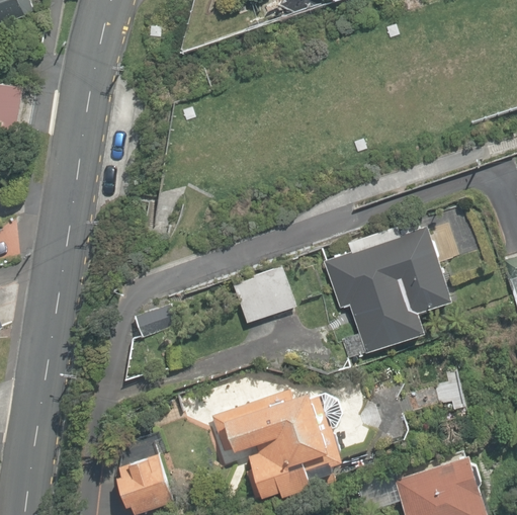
[(0,21),(32,10),(28,0),(0,0),(0,21)]
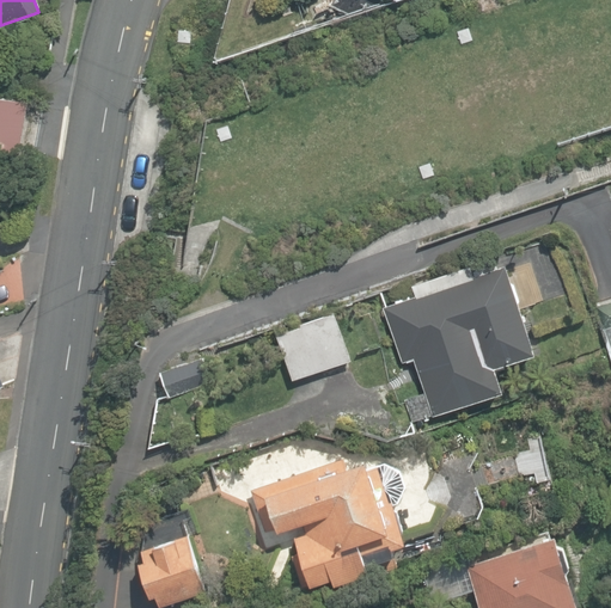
[(331,0),(328,7),(348,18),(401,0),(331,0)]
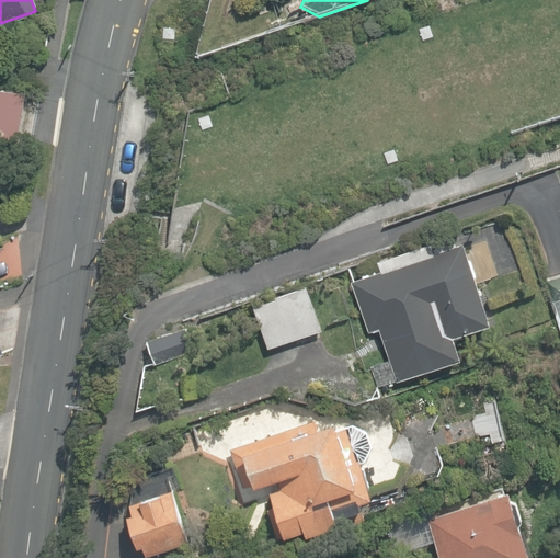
[(25,93),(0,89),(0,144),(16,147),(25,93)]
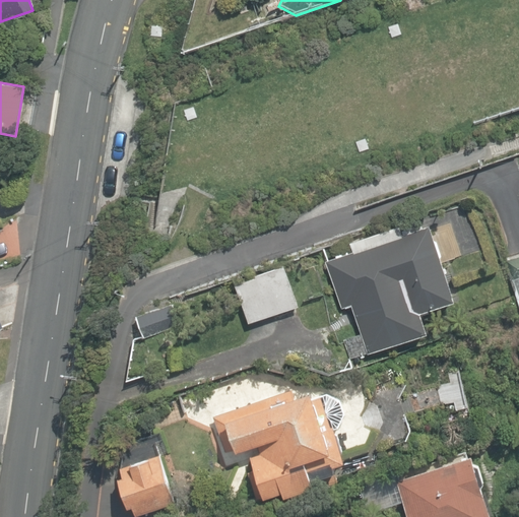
[(453,302),(428,227),(378,245),(375,236),(348,244),(351,253),(348,254),(347,253),(334,257),(334,259),(324,262),(340,310),(350,307),(367,356),(426,334),(418,313),(453,302)]
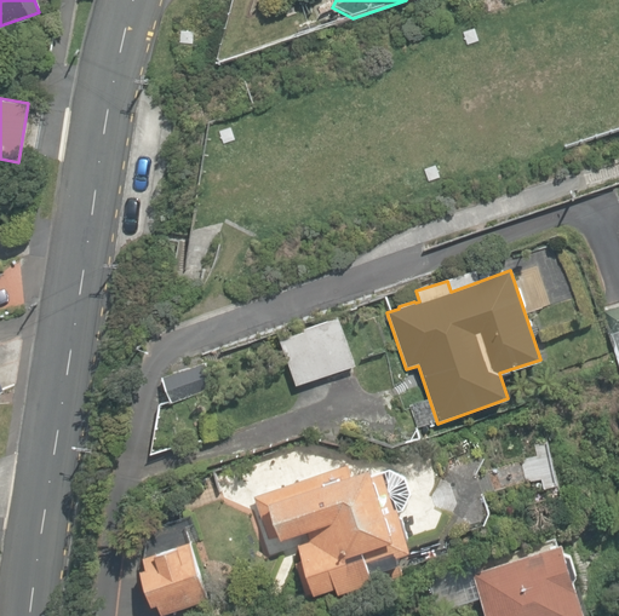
[(618,306),(602,314),(618,367),(618,306)]
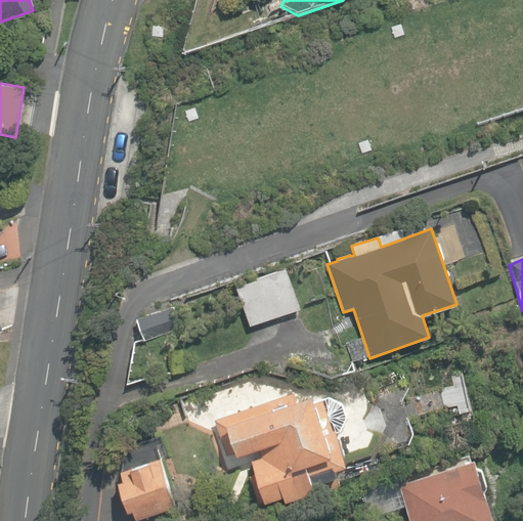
[(249,328),(300,310),(285,268),(233,286),(249,328)]
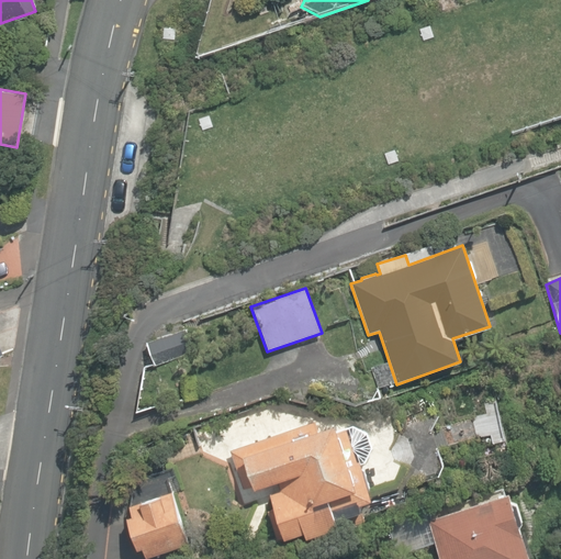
[(155,368),(193,356),(186,332),(147,344),(155,368)]
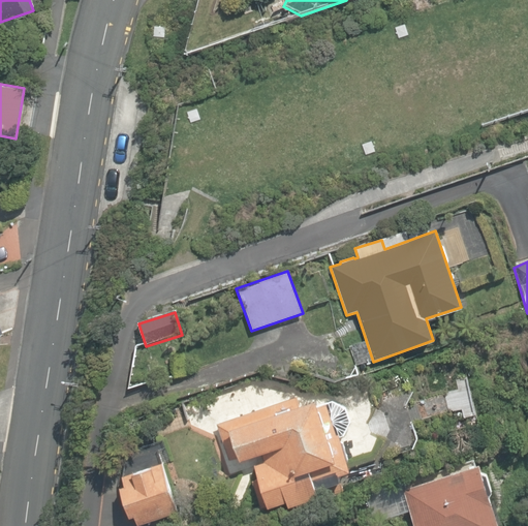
[(296,399),(216,426),(228,463),(249,456),(256,481),(251,483),(260,508),(266,506),(266,507),(285,501),(287,508),(317,498),(314,489),(338,481),(337,474),(348,471),(338,438),(341,437),(349,422),(344,409),(332,402),(315,407),(312,400),(298,405),(296,399)]
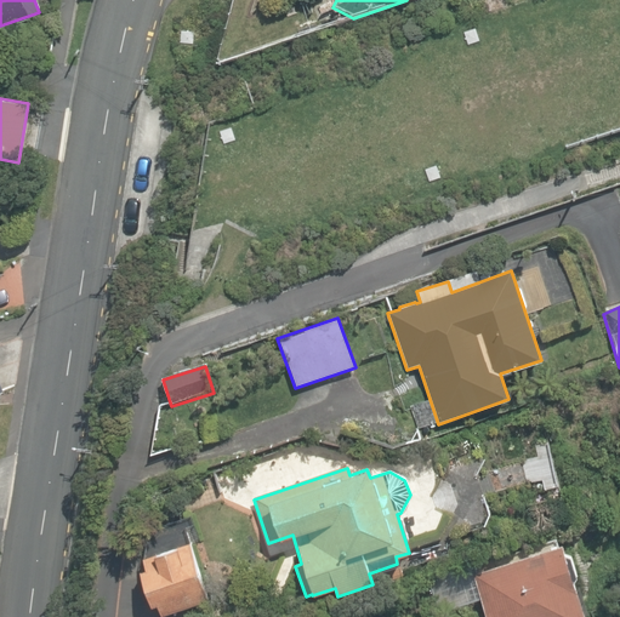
[(561,543),(473,575),(484,616),(584,616),(573,581),(576,576),(572,556),(563,552),(561,543)]
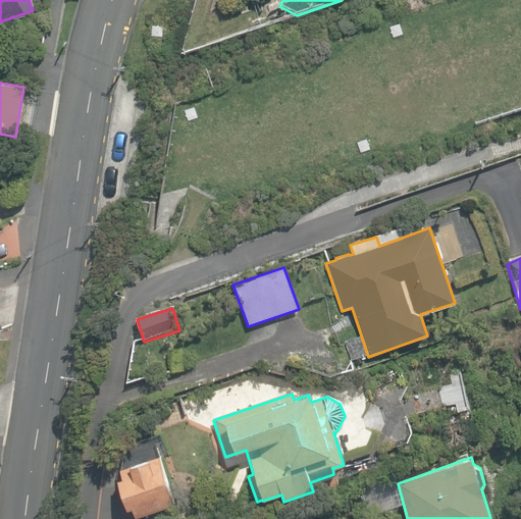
[(174,507),(158,458),(118,470),(120,479),(116,480),(126,511),(131,510),(135,518),(138,518),(174,507)]
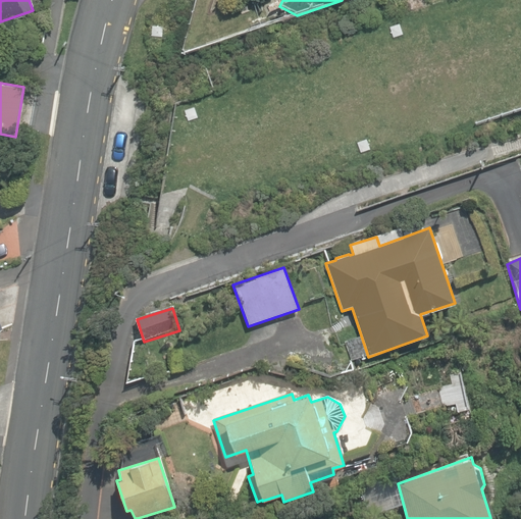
All buildings are outlined.
